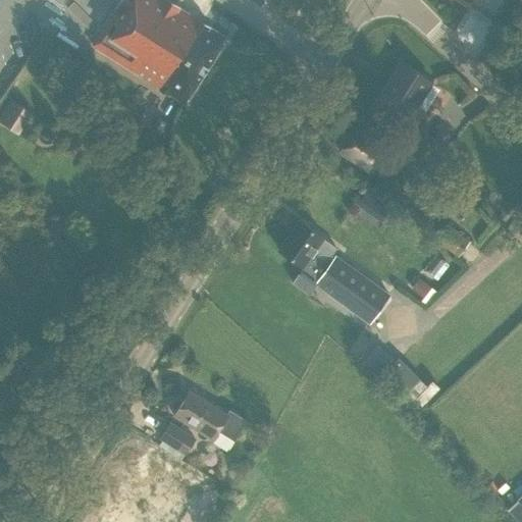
[(185,103),(225,39),(164,0),(120,0),(93,45),(185,103)]
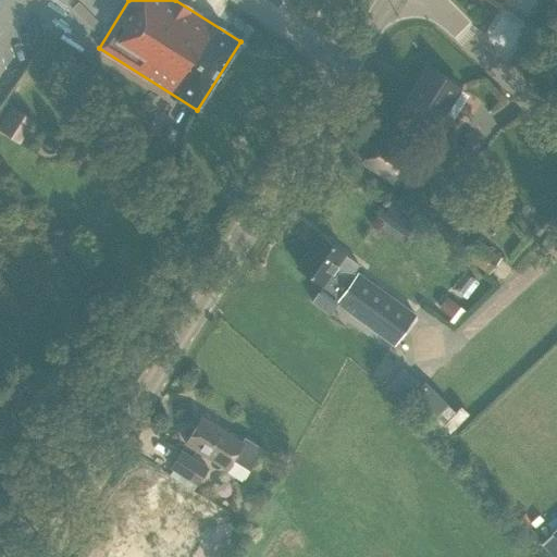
[(411,90),(397,113),(405,118),(432,135),(461,88),(434,72),(419,95),(411,90)]
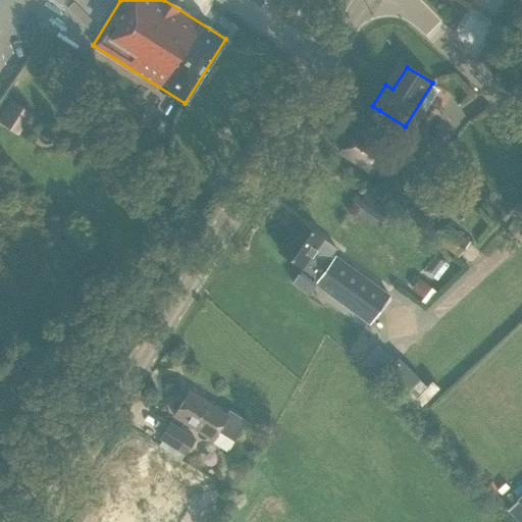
[(27,125),(40,104),(19,91),(6,112),(27,125)]
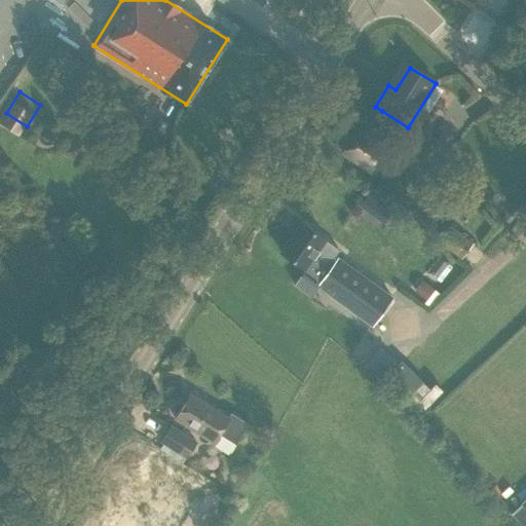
[(403,156),(357,128),(342,153),(371,170),(379,156),(397,167),(403,156)]
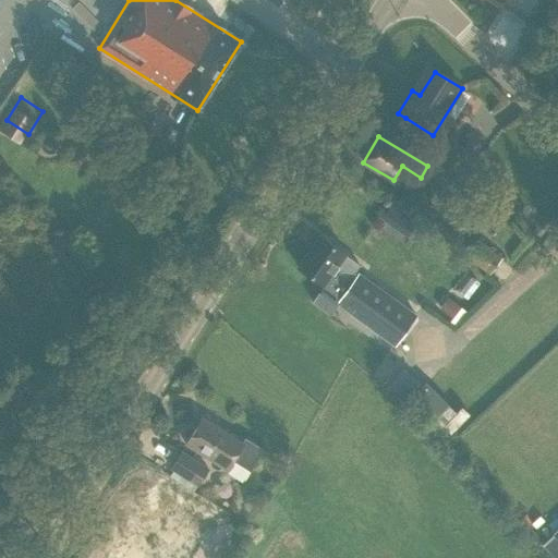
[(451,172),(466,149),(452,142),(438,164),(451,172)]
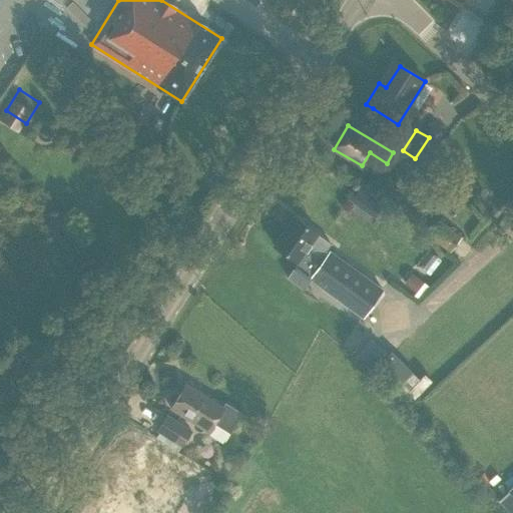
[(315,258),(319,260),(331,243),(294,217),(274,245),(299,263),(307,269),(315,258)]
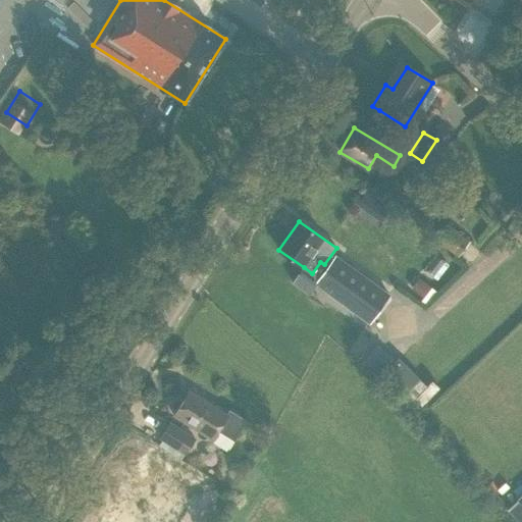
[(458,256),(469,241),(448,224),(436,240),(458,256)]
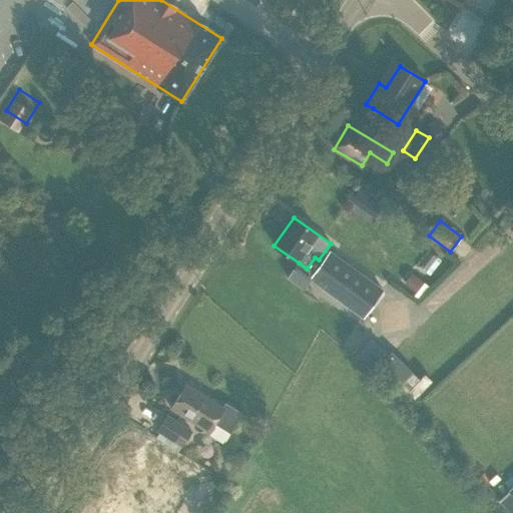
[(362,317),(382,289),(331,251),(310,280),(362,317)]
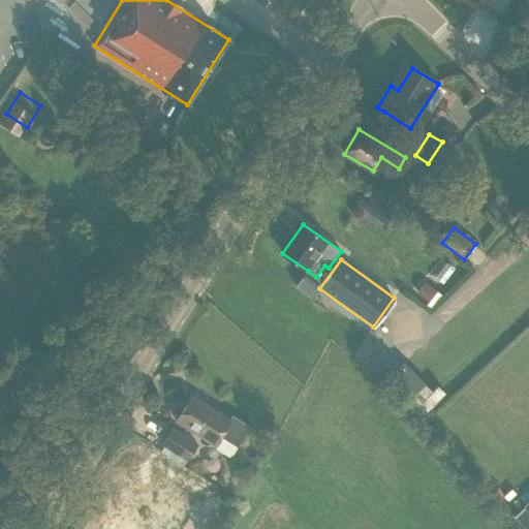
[(433,373),(409,351),(393,370),(416,392),(433,373)]
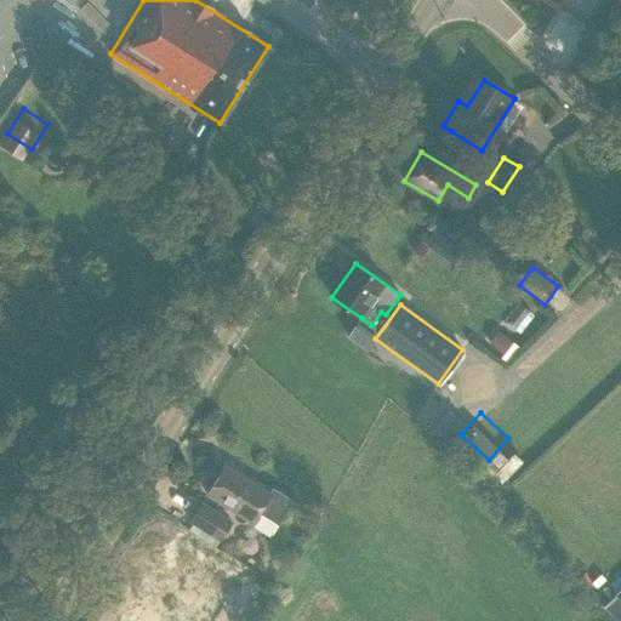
[(491,459),(507,474),(529,454),(513,438),(491,459)]
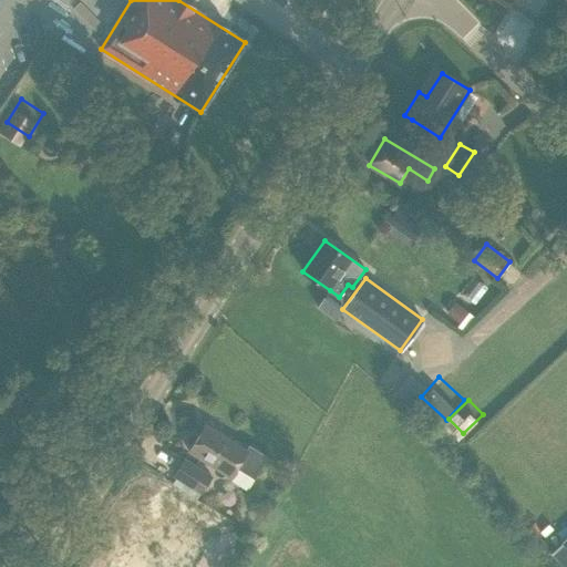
[(236,467),(250,477),(254,478),(267,457),(248,445),(246,450),(205,425),(188,452),(230,477),(236,467)]
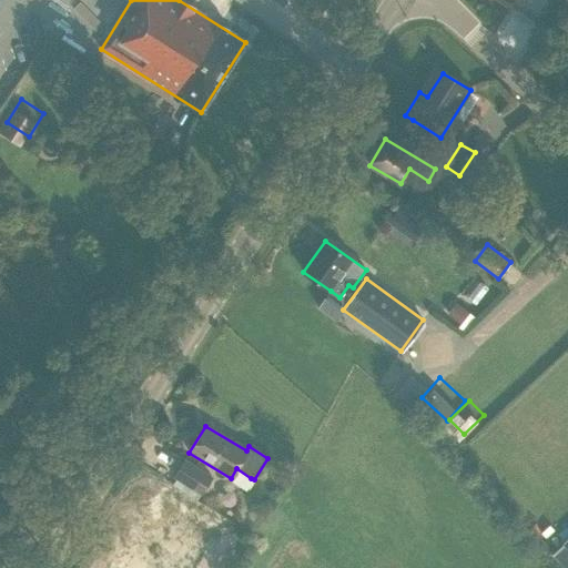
[(201,494),(212,477),(184,459),(173,476),(201,494)]
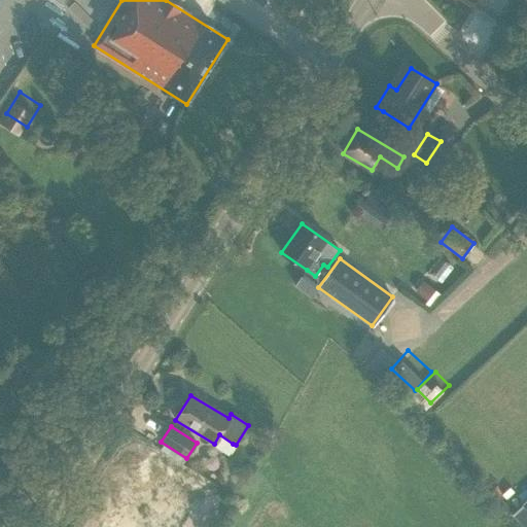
[(154,464),(120,526),(183,526),(204,491),(154,464)]
